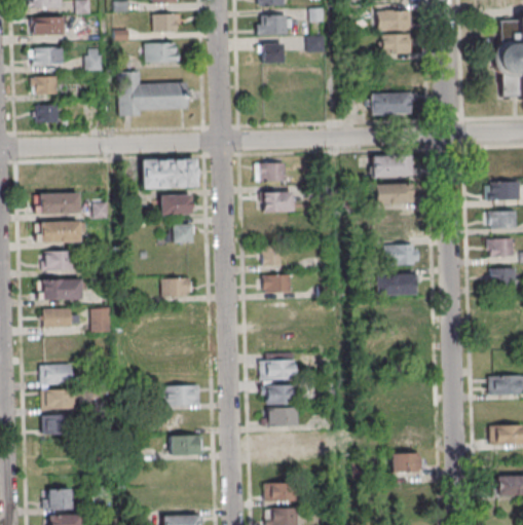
[(29,0),(30,8),(61,8),(60,0),(29,0)]
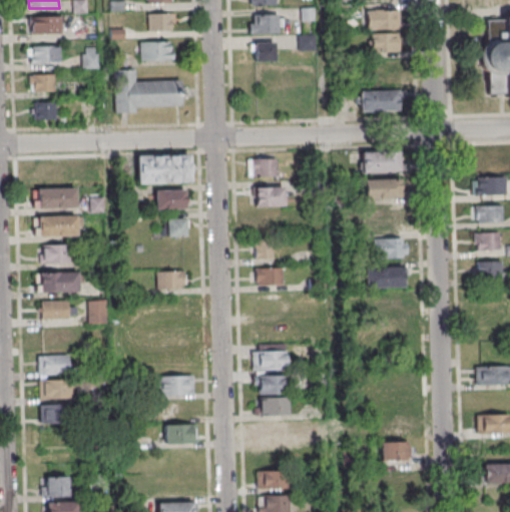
[(402,30),(402,10),(368,10),(368,30),(402,30)]
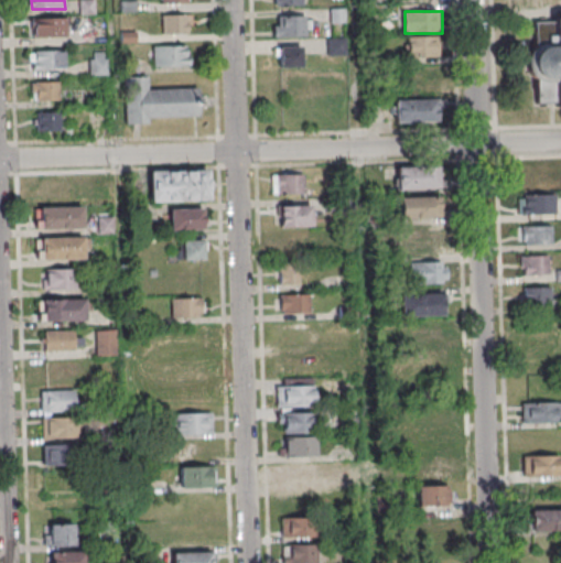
[(164,34),(194,34),(194,15),(164,15),(164,34)]
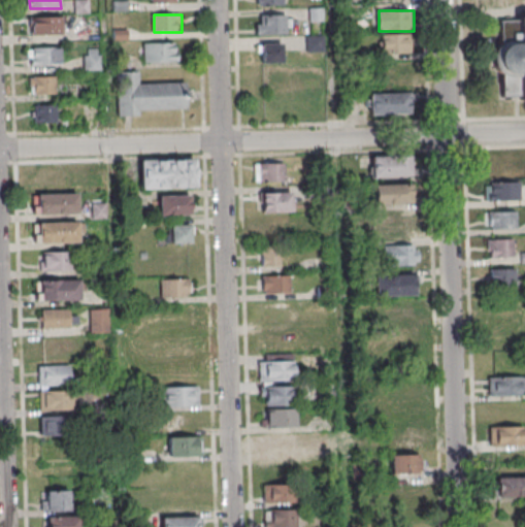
[(259,35),(293,35),(293,15),(259,15),(259,35)]
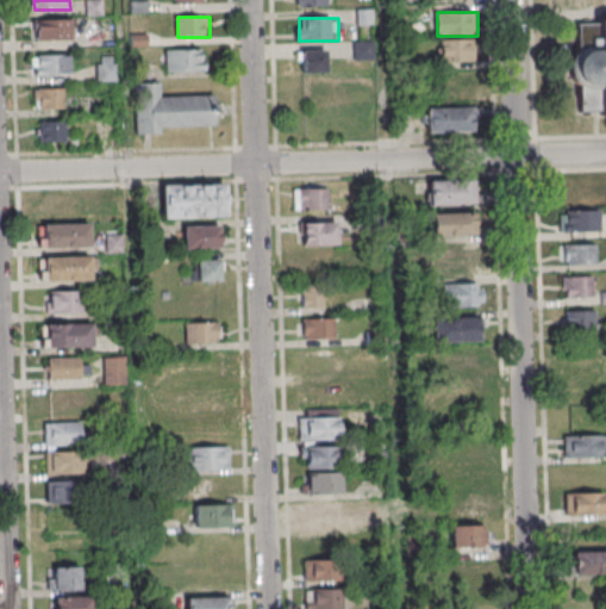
[(35,41),(73,41),(73,20),(35,20),(35,41)]
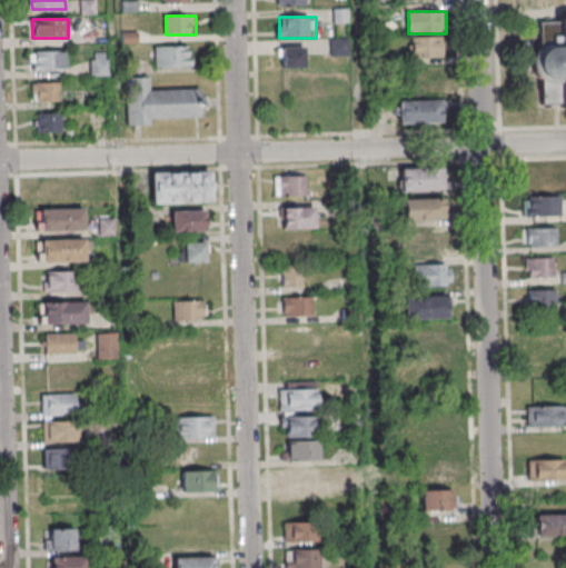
[(545,27),(565,26),(565,20),(565,105),(548,106),(548,83),(543,80),(539,76),(537,70),(537,65),(538,60),(540,55),(544,51),(546,49),(545,27)]
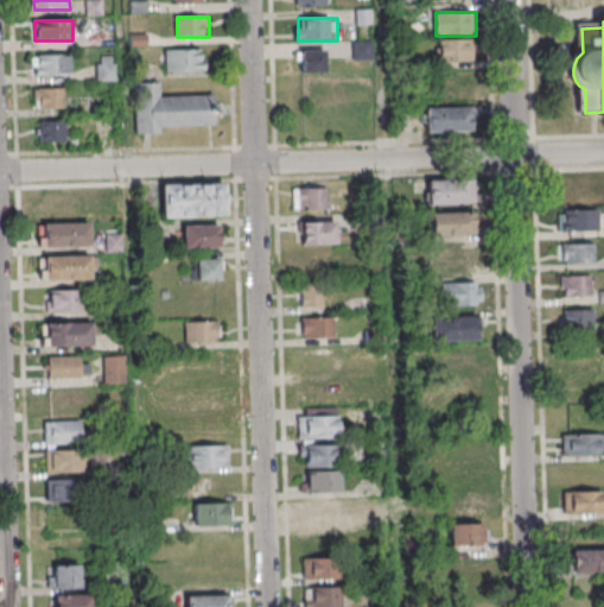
[(440,40),(440,63),(476,63),(476,40),(440,40)]
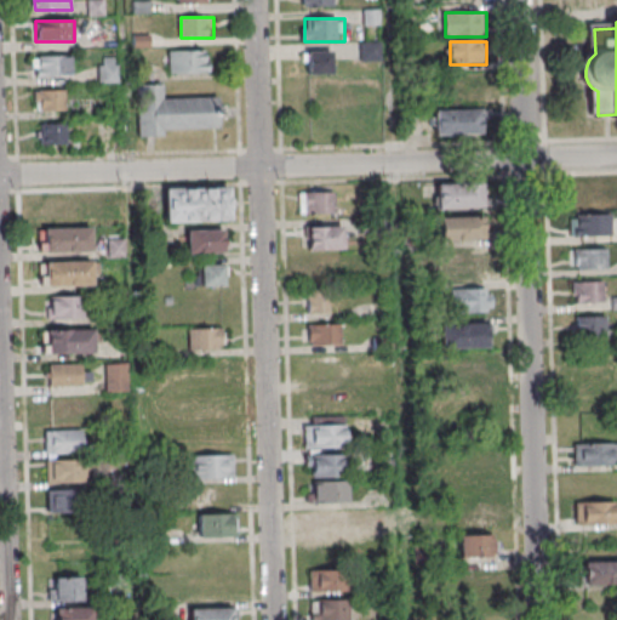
[(211,74),(211,51),(171,51),(171,74),(211,74)]
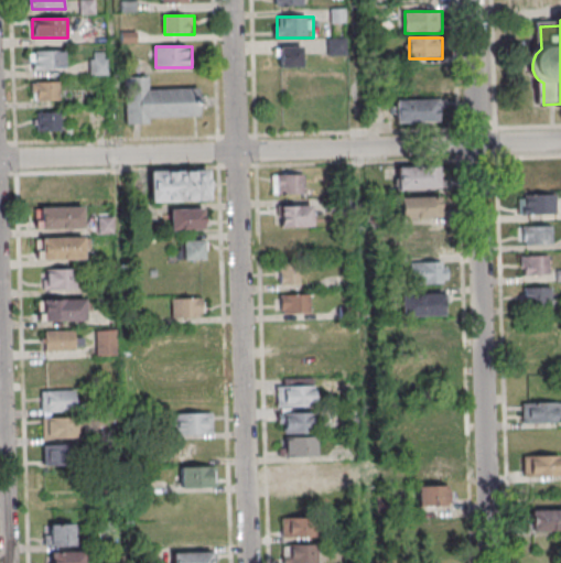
[(304,67),(304,47),(280,47),(280,68),(304,67)]
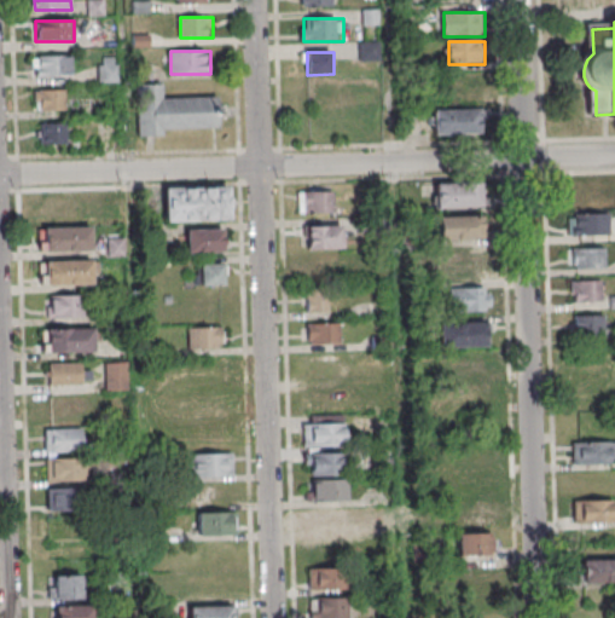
[(35,57),(35,76),(73,76),(73,57),(35,57)]
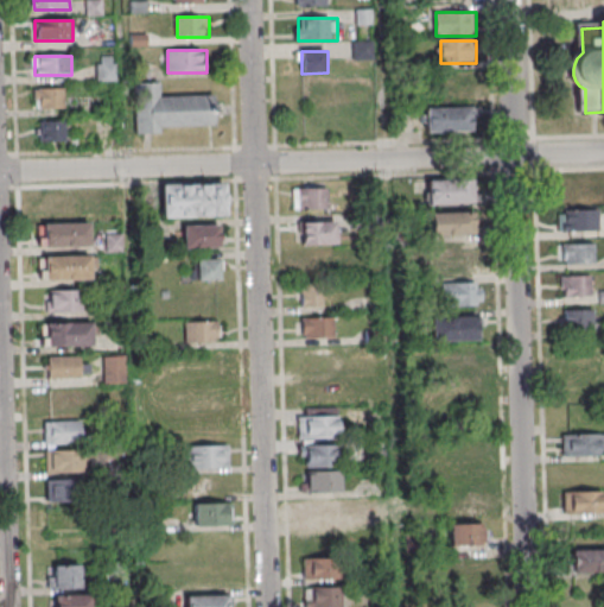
[(115,57),(99,57),(99,82),(115,82),(115,57)]
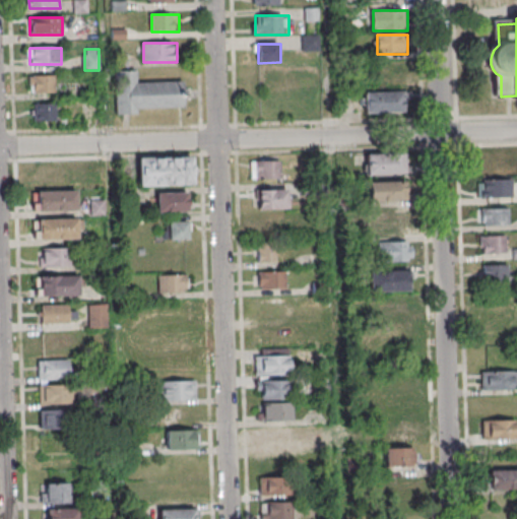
[(261,70),(261,89),(302,89),(302,79),(294,79),(294,70),(261,70)]
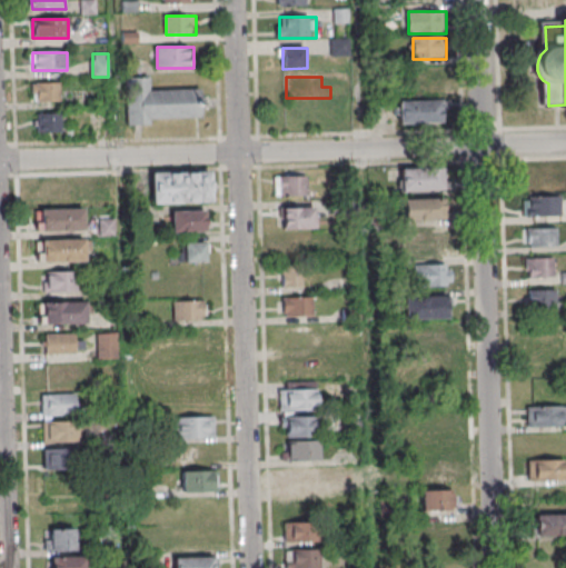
[(152,78),(128,78),(129,126),(155,126),(155,120),(204,119),(202,89),(152,90),(152,78)]
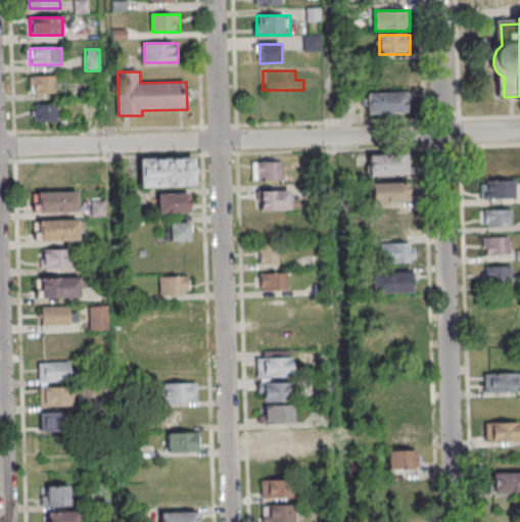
[(57,77),(32,77),(32,94),(57,94),(57,77)]
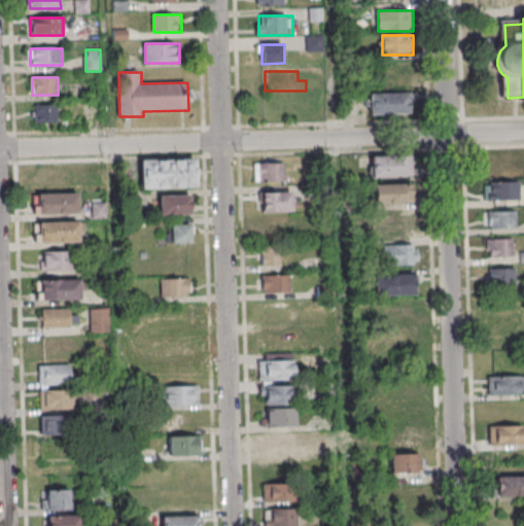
[(411,114),(411,93),(370,93),(370,114),(411,114)]
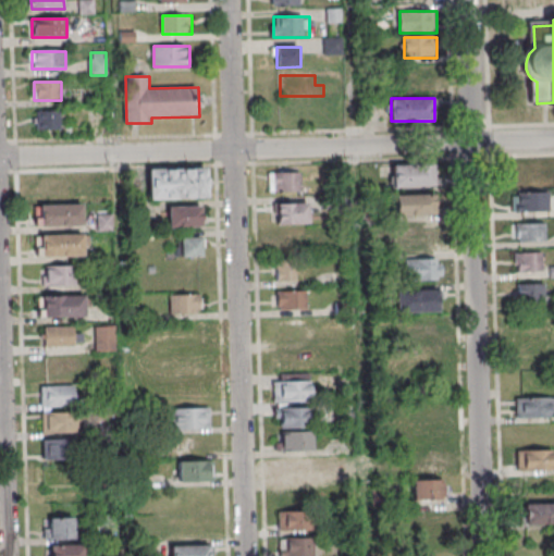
[(62,112),(38,112),(38,132),(62,132),(62,112)]
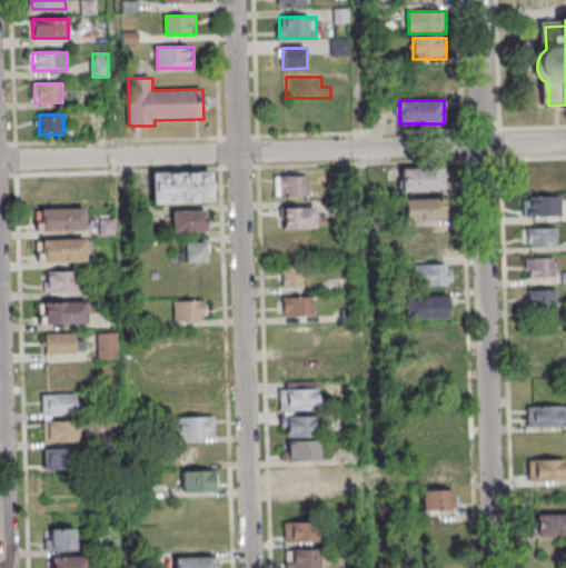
[(445,191),(445,169),(401,169),(401,191),(445,191)]
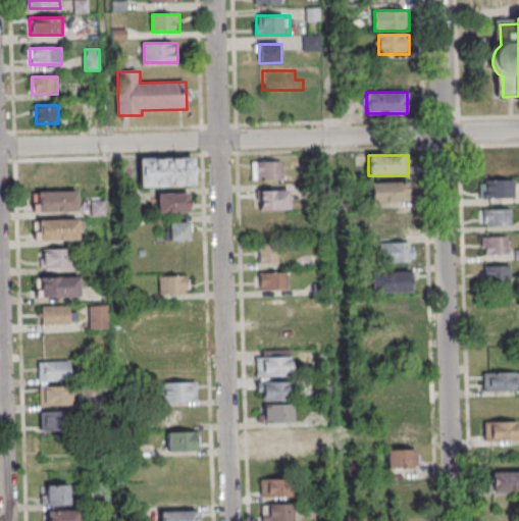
[(141,158),(141,187),(195,187),(195,158),(141,158)]
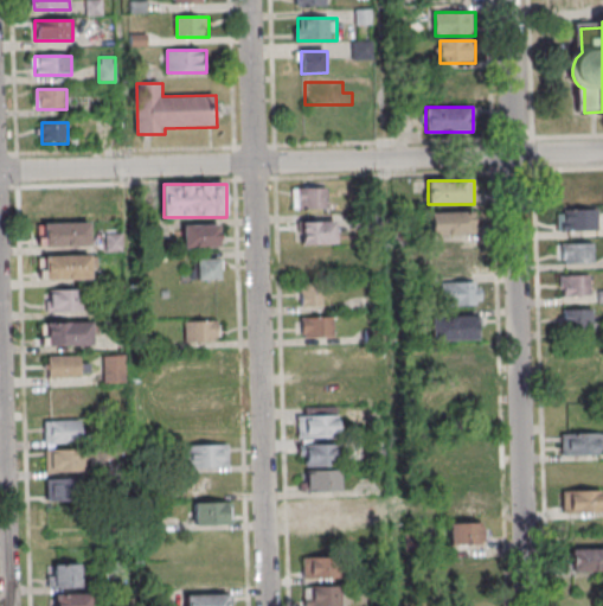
[(295,210),(329,210),(329,187),(295,187),(295,210)]
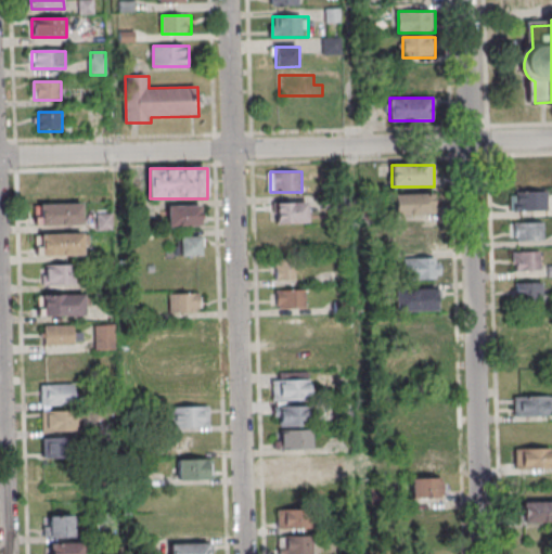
[(550,192),(514,192),(514,211),(550,211),(550,192)]
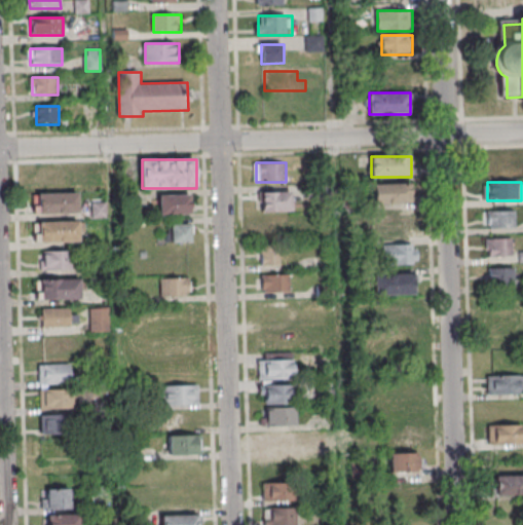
[(374,204),(412,204),(412,184),(374,184),(374,204)]
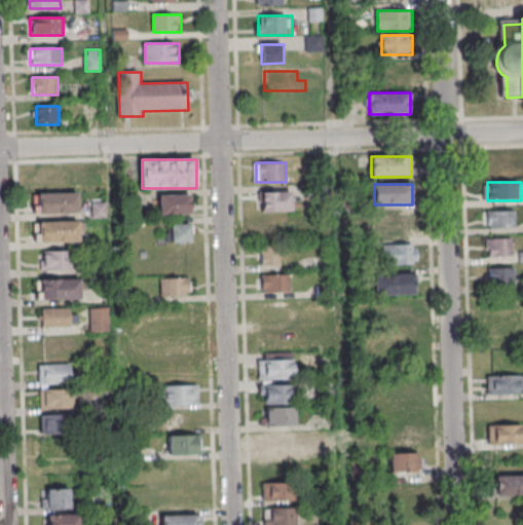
[(294,192),(260,192),(260,213),(294,213),(294,192)]
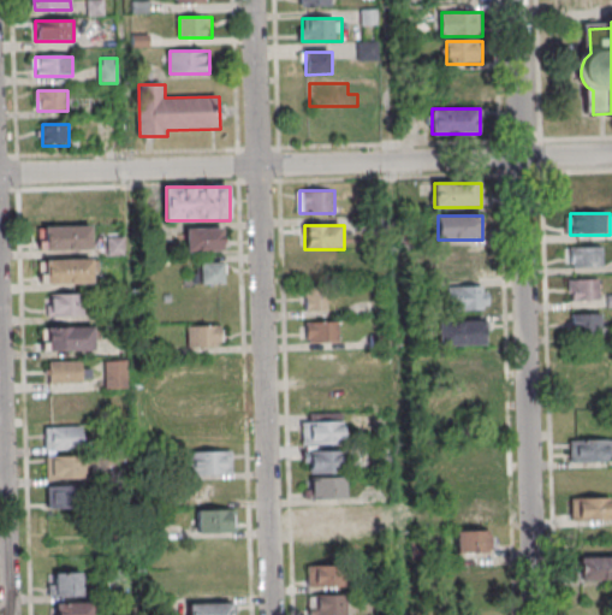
[(45,228),(45,250),(91,250),(91,228),(45,228)]
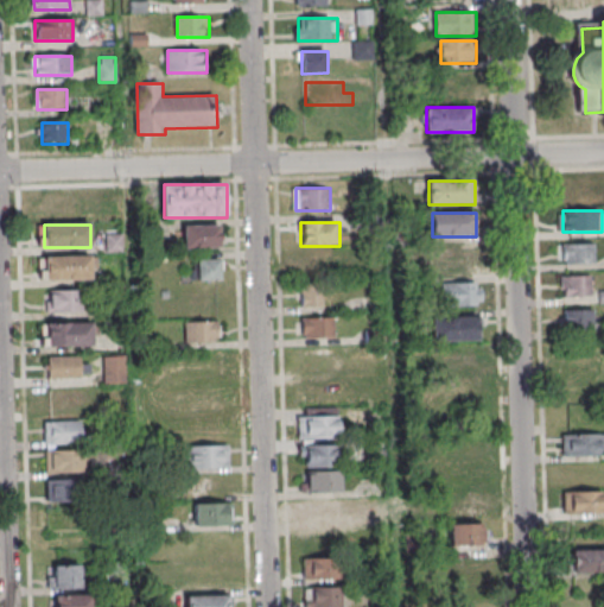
[(222,225),(185,225),(185,250),(222,250),(222,225)]
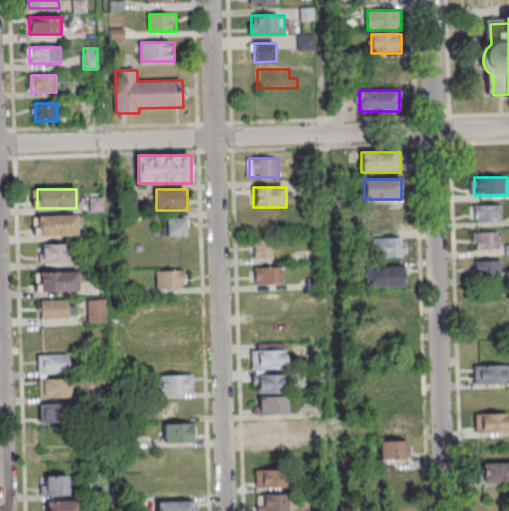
[(504,223),(504,206),(476,206),(476,223),(504,223)]
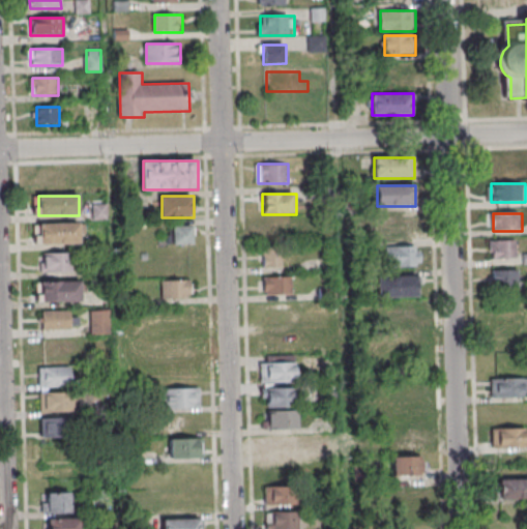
[(382,236),(416,236),(416,215),(382,215),(382,236)]
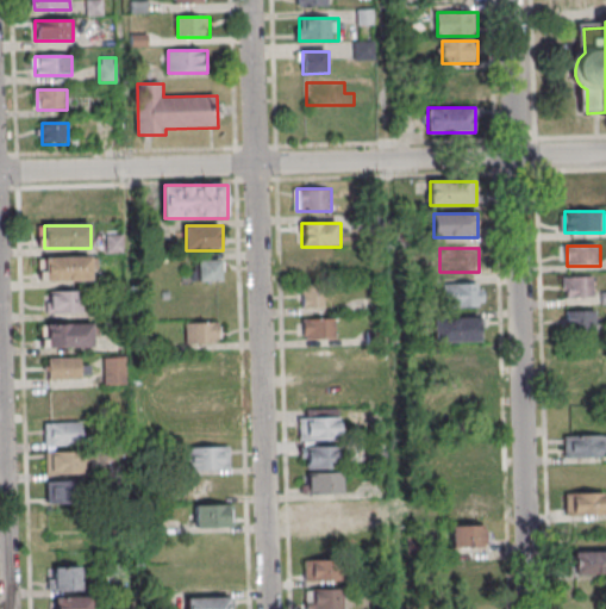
[(303,275),(345,275),(345,254),(303,254),(303,275)]
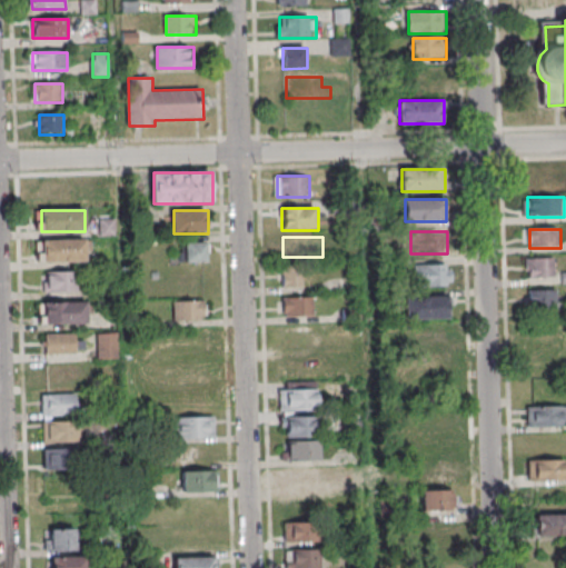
[(39,240),(39,262),(87,262),(87,240),(39,240)]
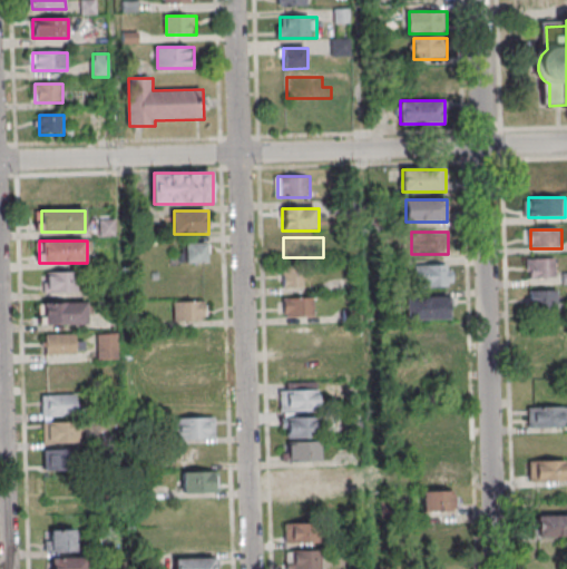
[(182,243),(182,264),(209,264),(209,243),(182,243)]
